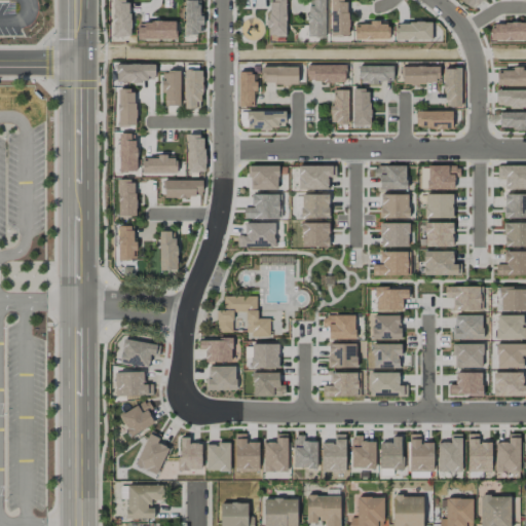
[(129,37),(129,0),(125,0),(111,0),(111,36),(129,37)]
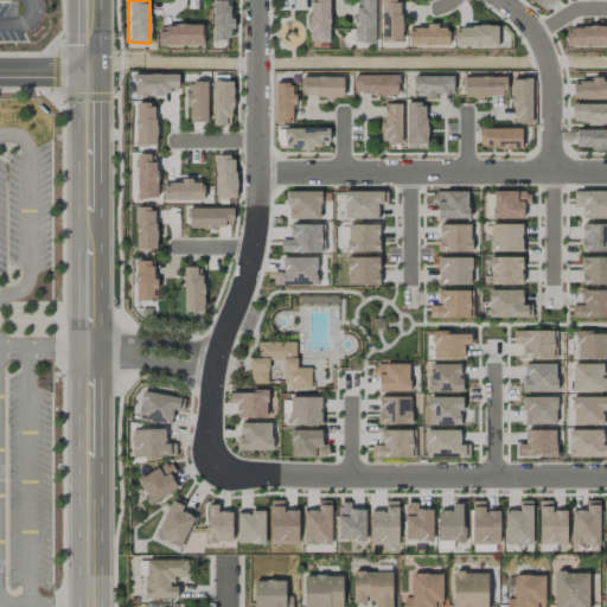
[(231,0),(211,1),(213,40),(232,39),(231,0)]
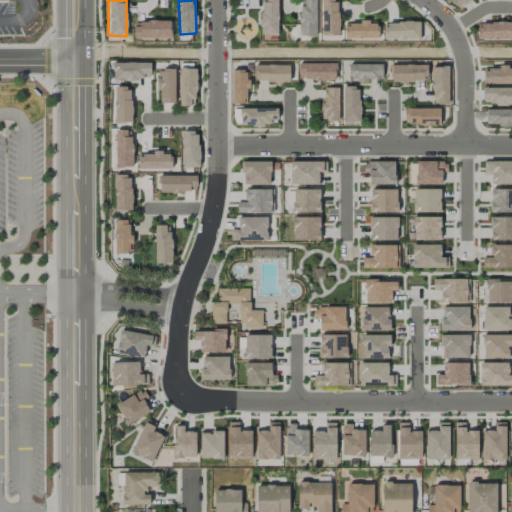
[(277,35),(277,0),(260,0),(260,35),(277,35)]
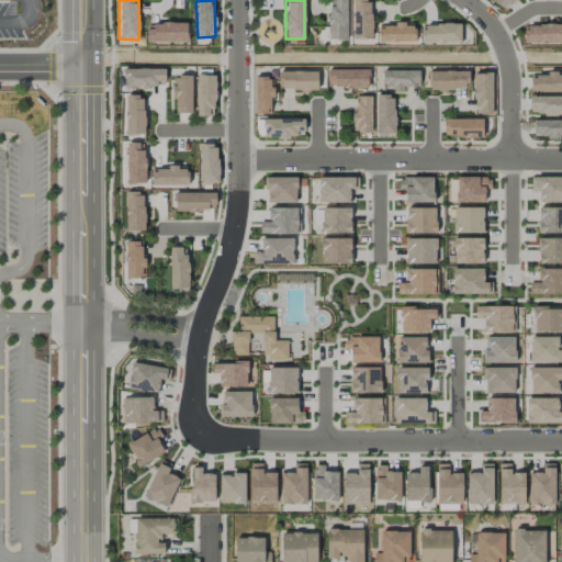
[(346,0),(327,0),(328,40),(347,40),(346,0)]
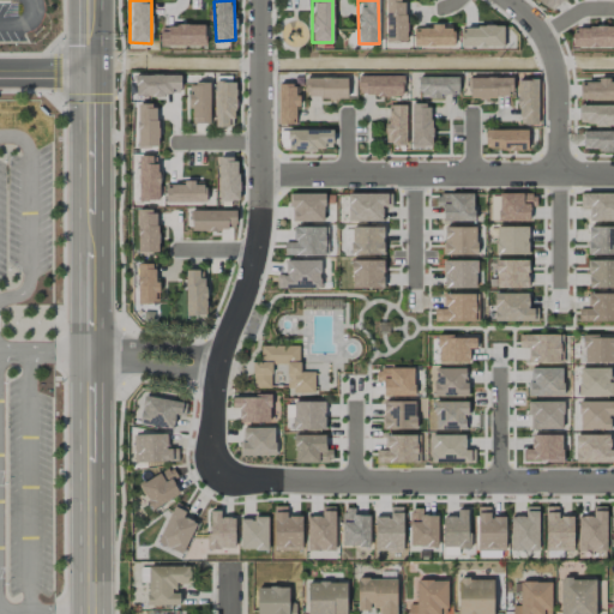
[(385,0),(384,41),(405,42),(405,0),(385,0)]
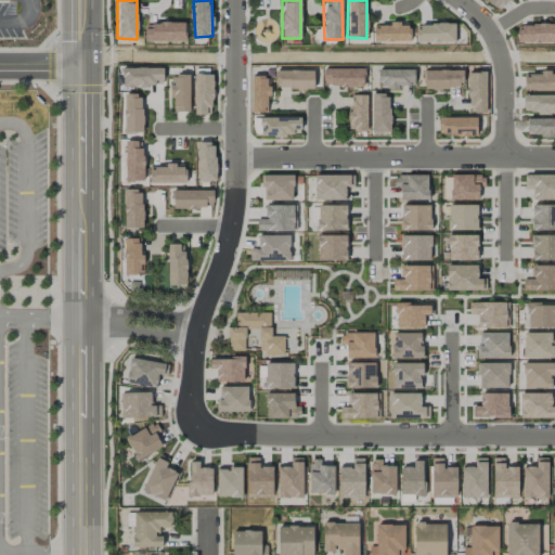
[(501,12),(508,0),(486,0),(486,1),(501,12)]
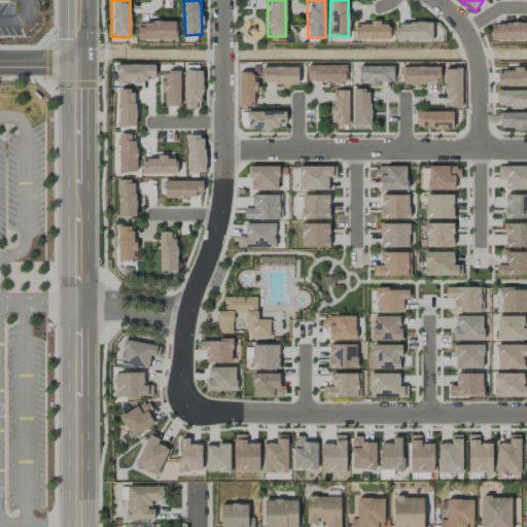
[(176,22),(137,22),(137,39),(175,40),(176,22)]
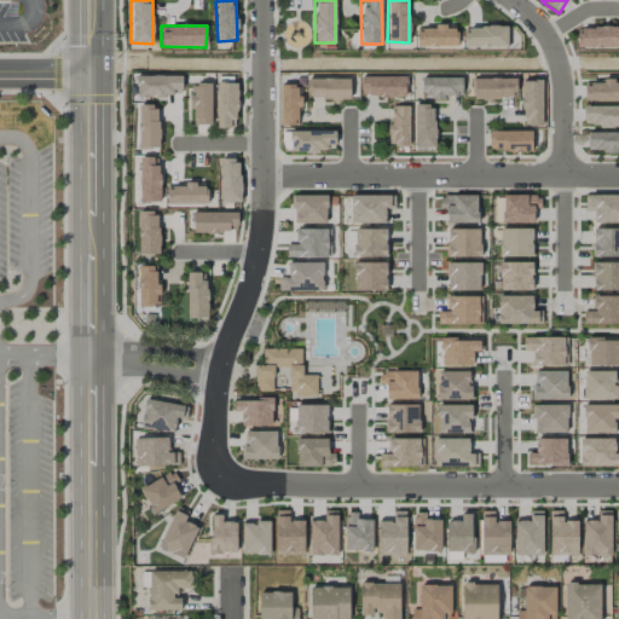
[(457,46),(456,27),(416,28),(417,47),(457,46)]
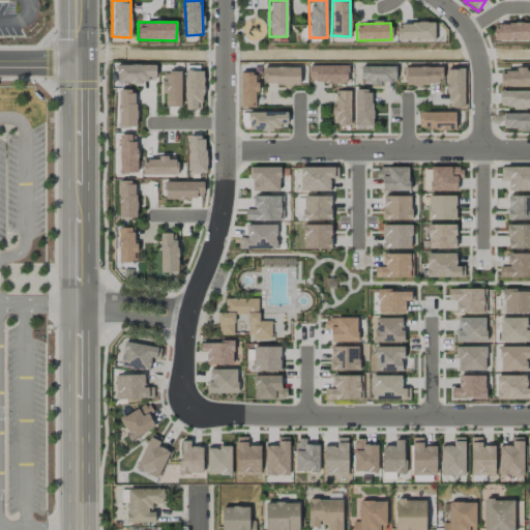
[(398,41),(434,40),(434,23),(396,23),(398,41)]
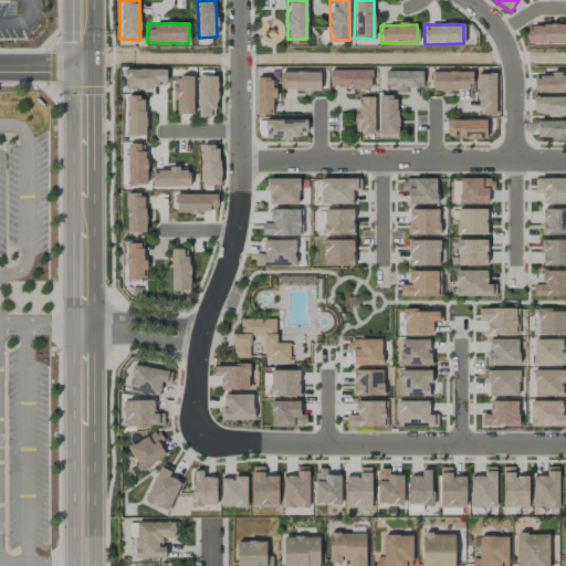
[(565,43),(565,24),(527,25),(527,44),(565,43)]
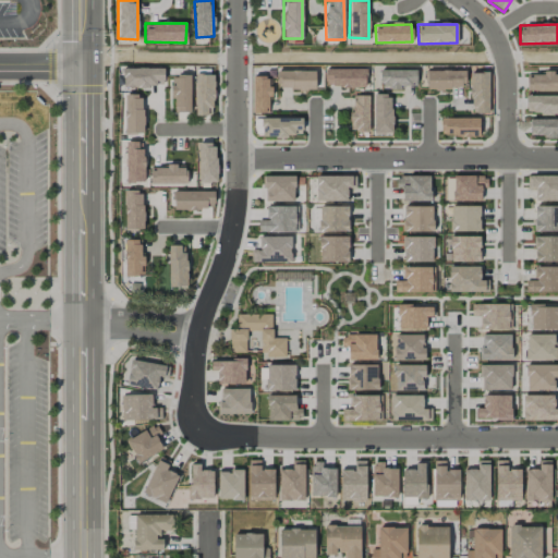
[(164,69),(123,68),(123,87),(157,88),(157,83),(162,84),(164,69)]
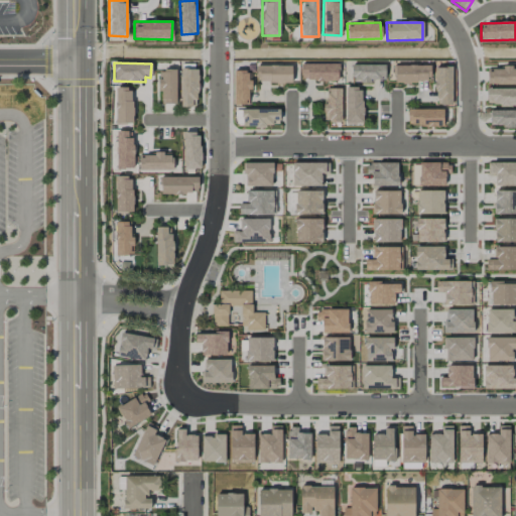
[(338,63),(299,63),(300,81),(339,80),(338,63)]
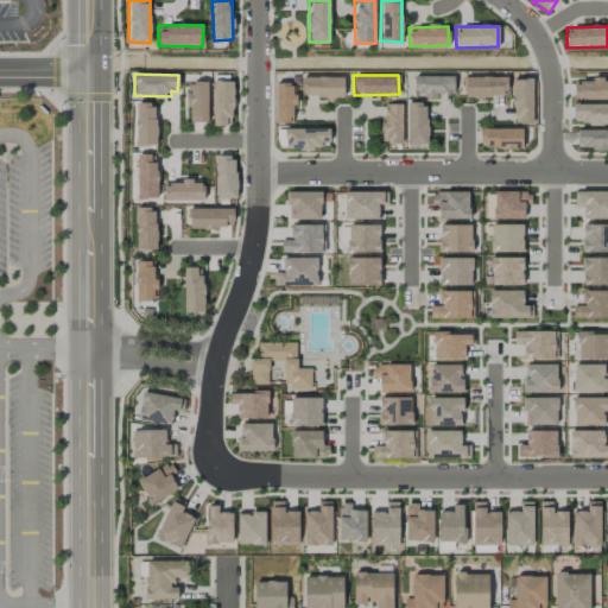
[(453,76),(415,76),(415,96),(454,95),(453,76)]
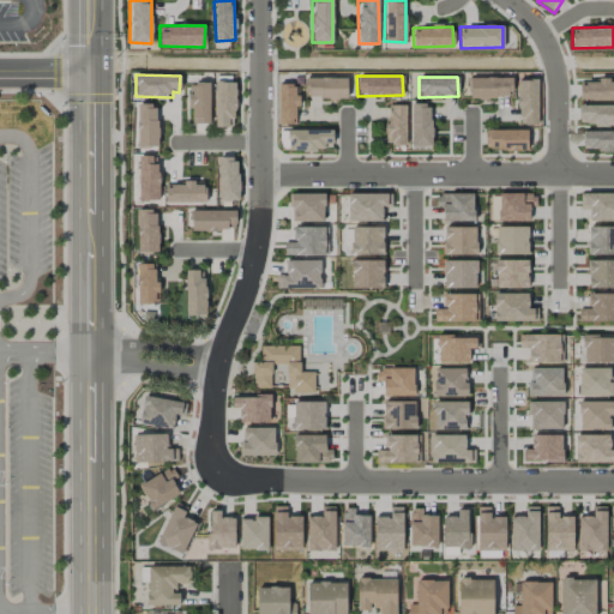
[(511,77),(469,78),(469,98),(512,97),(511,77)]
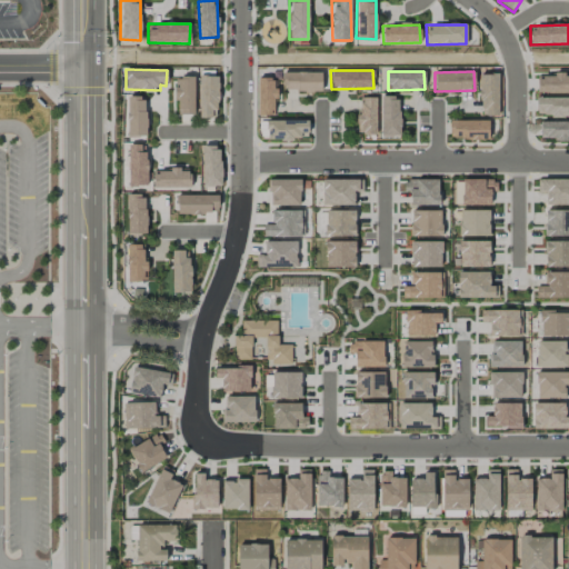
[(321,72),(282,72),(282,91),(321,91),(321,72)]
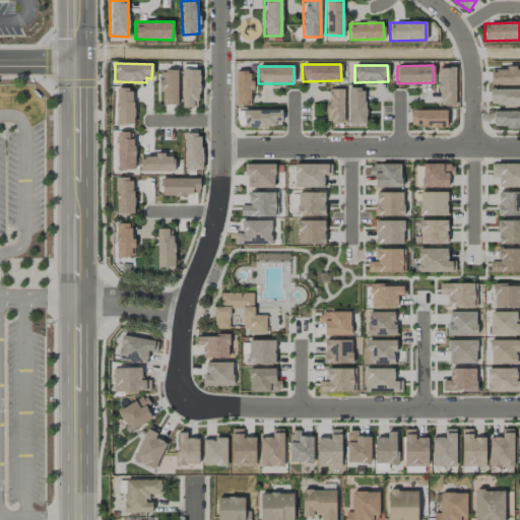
[(455,106),(455,67),(438,68),(439,106),(455,106)]
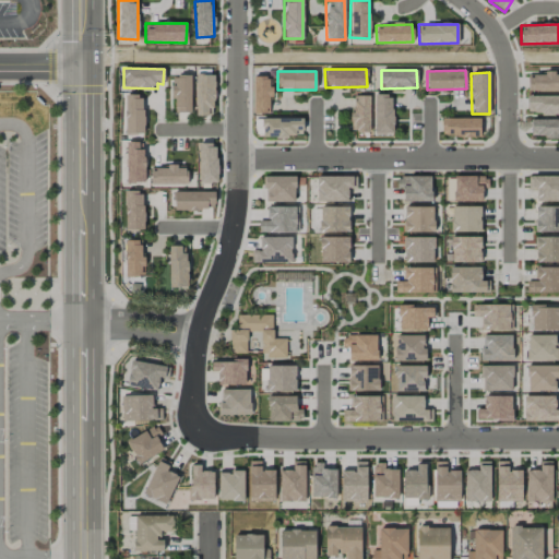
[(558,72),(527,73),(528,91),(558,90),(558,72)]
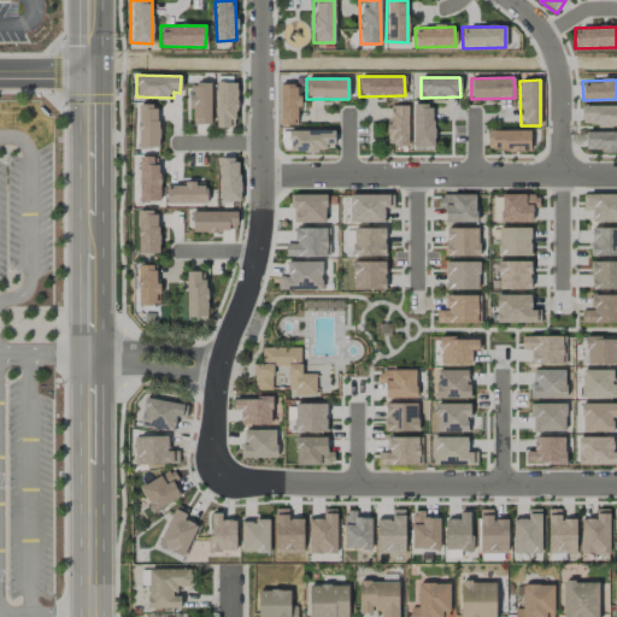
[(236,127),(235,82),(216,82),(216,128),(236,127)]
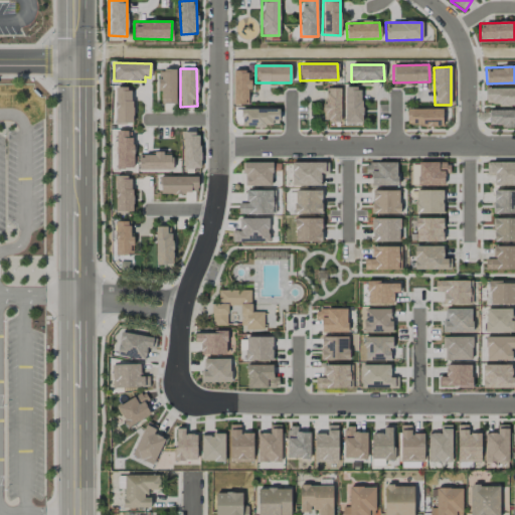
[(176,70),(159,70),(159,104),(175,104),(176,70)]
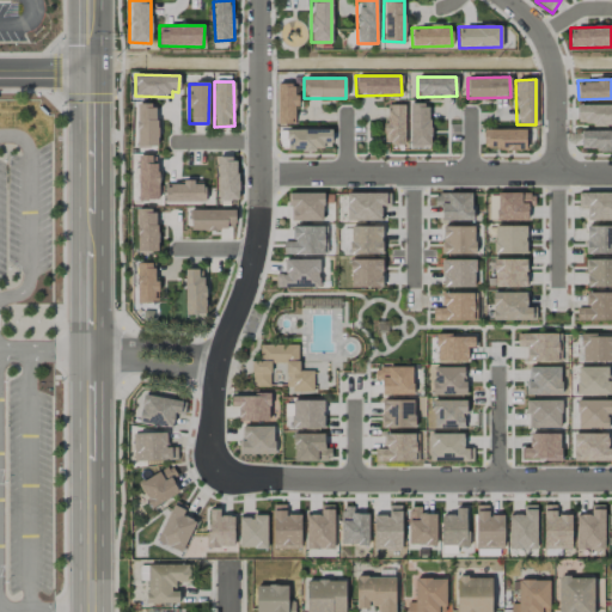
[(276,126),(297,126),(295,85),(276,85),(276,126)]
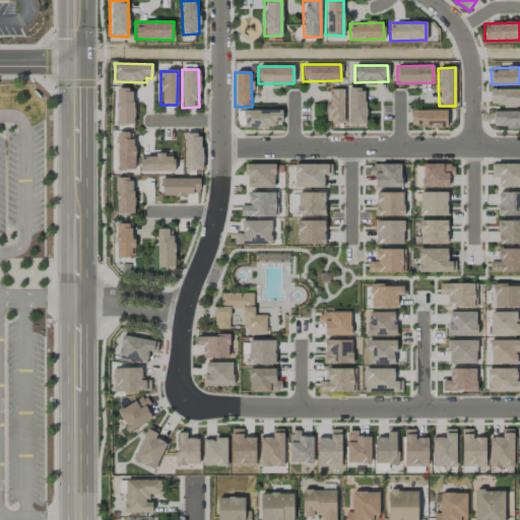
[(133,88),(116,88),(117,125),(134,125),(133,88)]
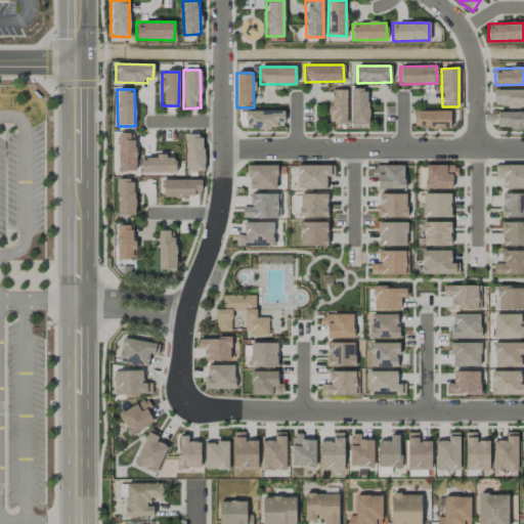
[(346,90),(330,89),(330,124),(346,124),(346,90)]
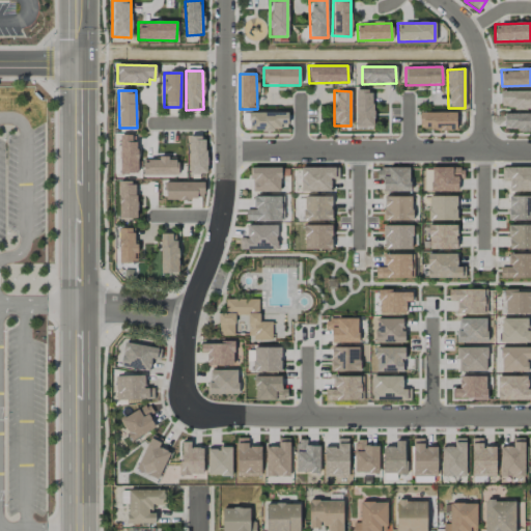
[(372,90),(354,90),(355,128),(373,127),(372,90)]
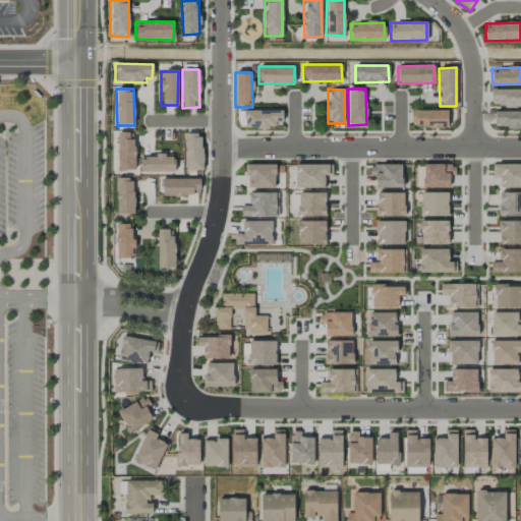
[(490,106),(520,106),(520,89),(490,90),(490,106)]
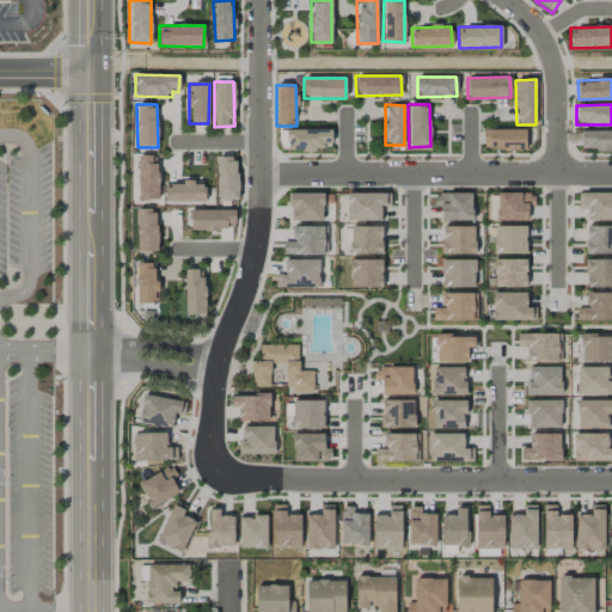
[(331,144),(331,130),(287,129),(286,150),(323,151),(323,142),(331,144)]
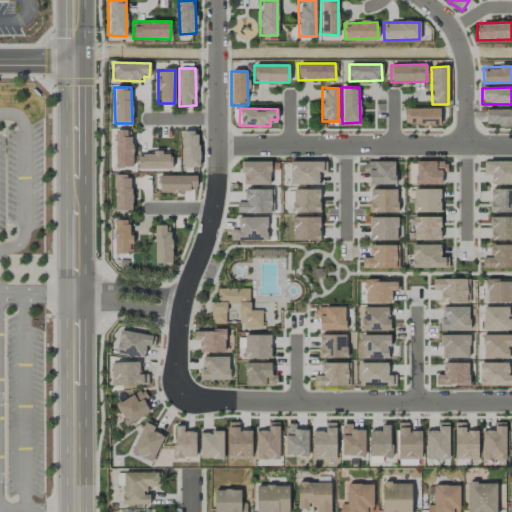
[(440,125),(439,108),(404,109),(404,125),(440,125)]
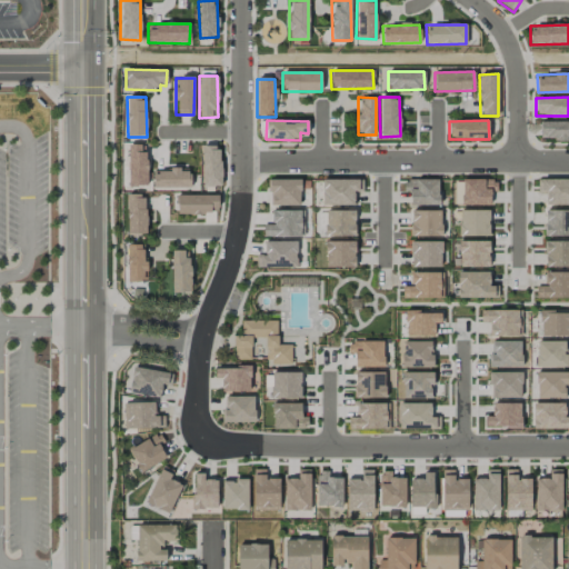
[(540,139),(568,139),(568,121),(540,121),(540,139)]
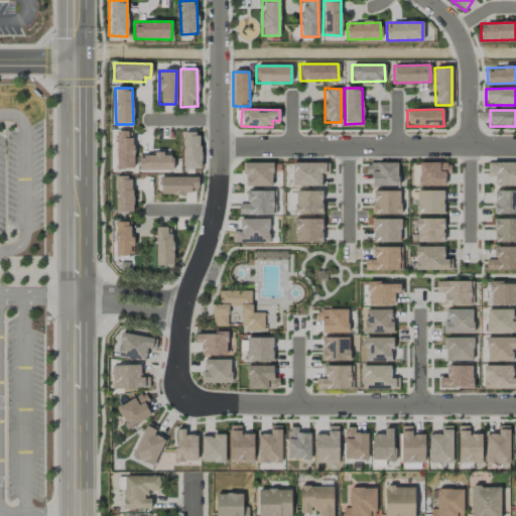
[(116,168),(133,168),(133,131),(117,131),(116,168)]
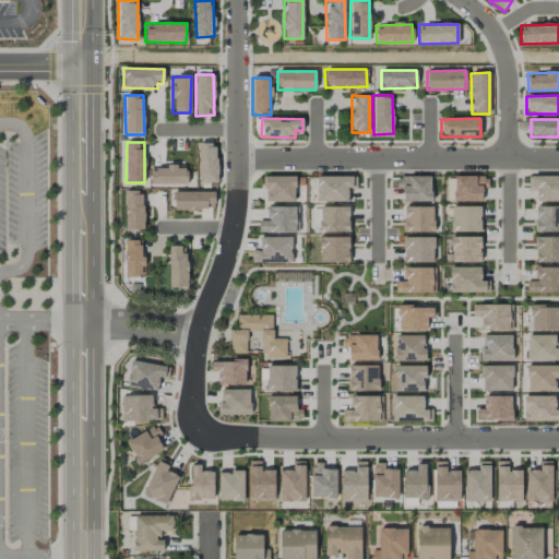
[(217,182),(216,143),(197,143),(198,183),(217,182)]
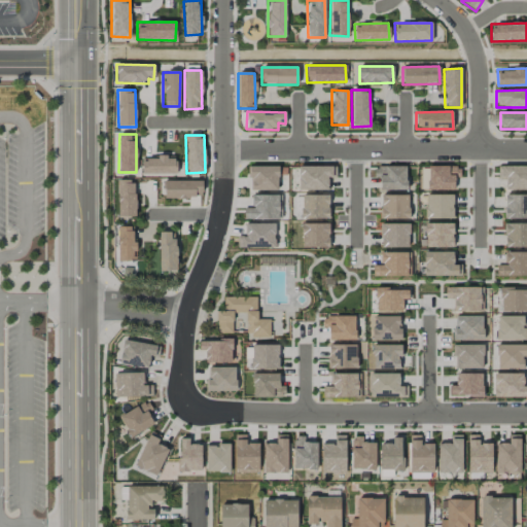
[(176,173),(176,156),(141,156),(142,174),(176,173)]
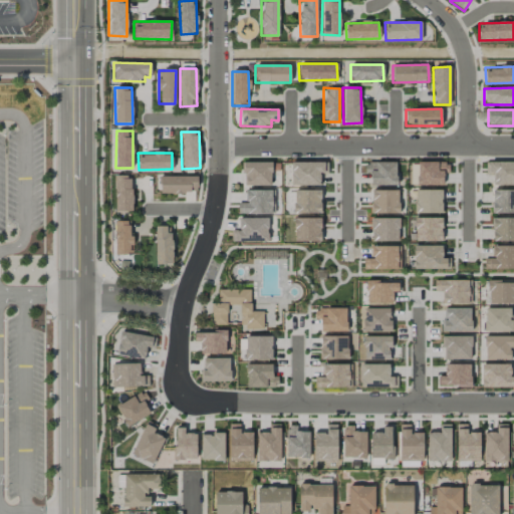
[(243,185),(271,186),(271,163),(243,162),(243,185)]
